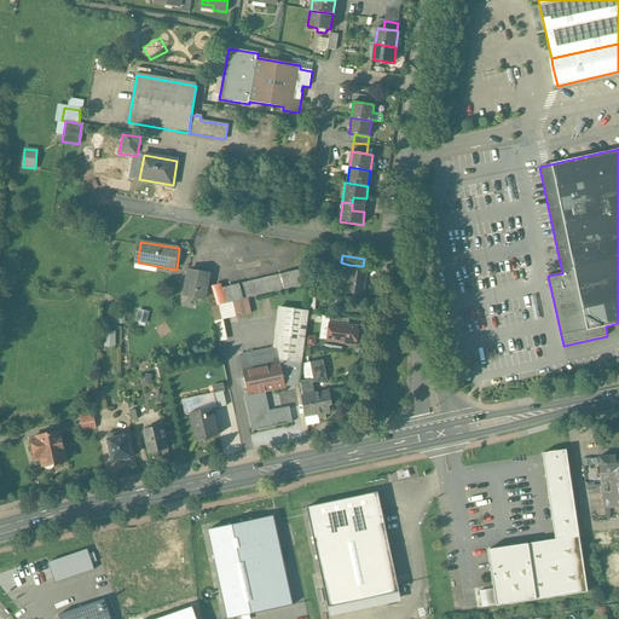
[(363,266),(350,265),(345,293),(363,296),(368,267),(363,266)]
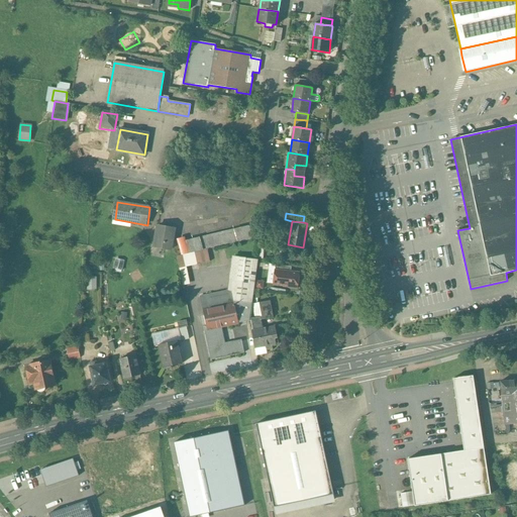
[(175,228),(158,226),(153,246),(171,249),(175,228)]
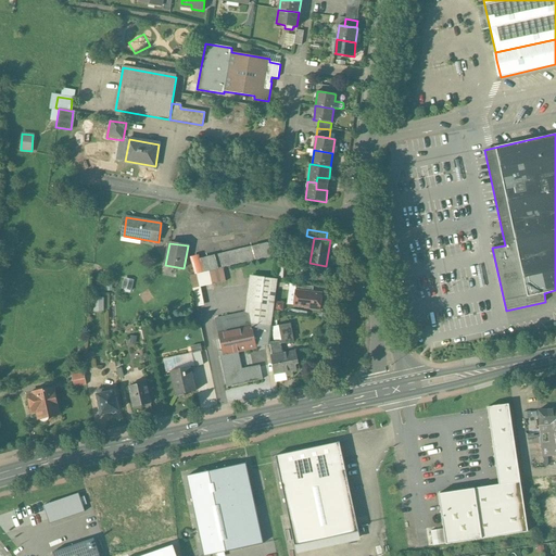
[(260,247),(199,260),(201,273),(270,257),(267,245),(260,247)]
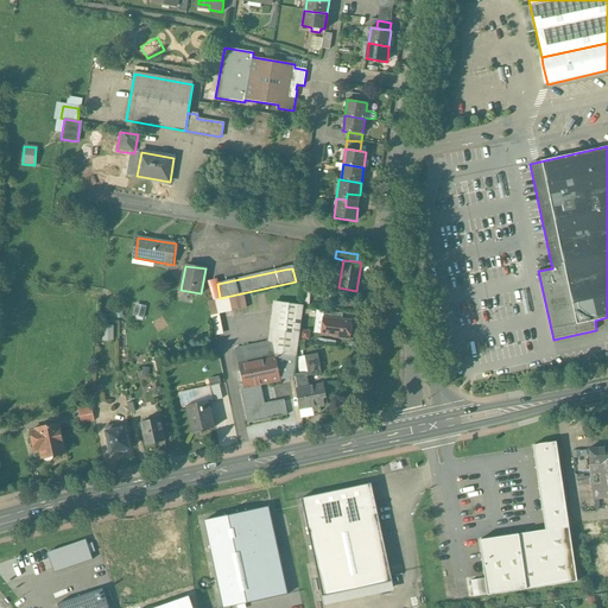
[(217,284),(209,286),(211,301),(220,298),(217,284)]
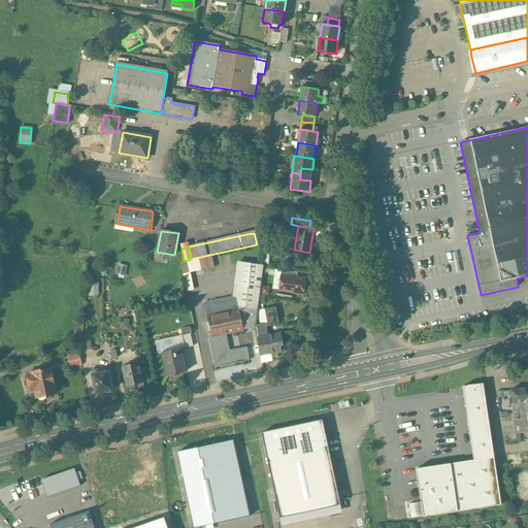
[(212,255),(206,257),(208,268),(215,267),(212,255)]
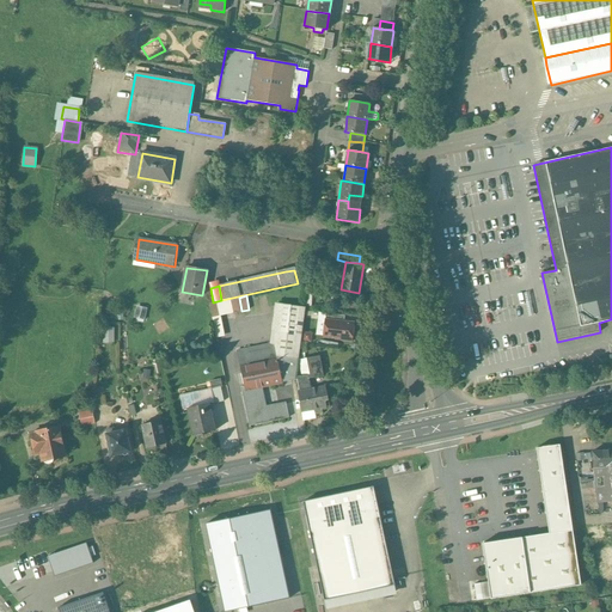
[(239,298),(231,299),(233,313),(242,311),(239,298)]
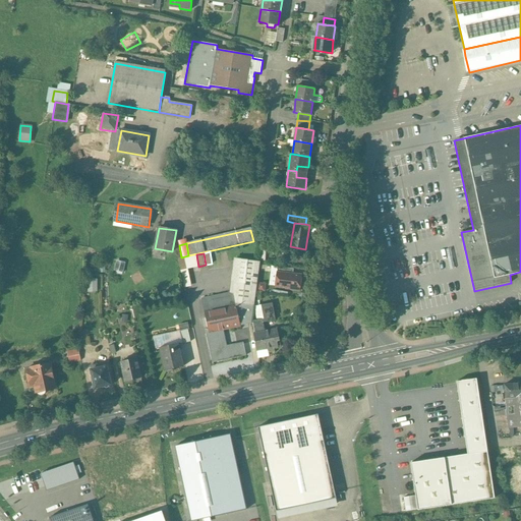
[(196,254),(178,258),(181,271),(198,267),(196,254)]
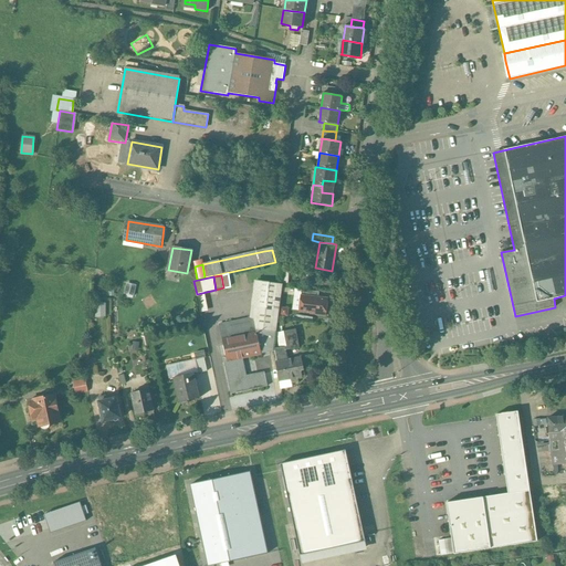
[(127,282),(124,294),(134,296),(136,284),(127,282)]
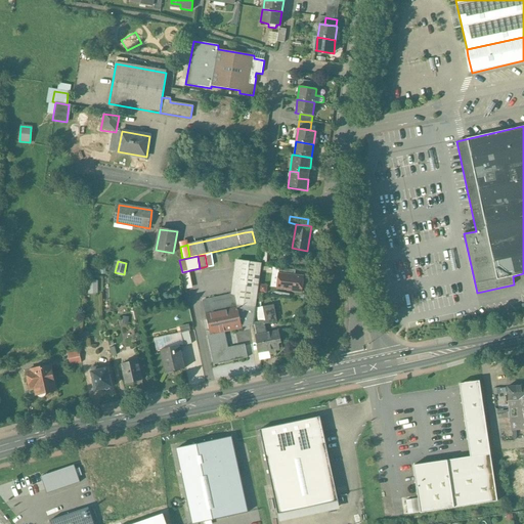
[(295,276),(278,274),(277,288),(288,289),(288,290),(293,290),(293,291),(301,292),(303,277),(295,276)]
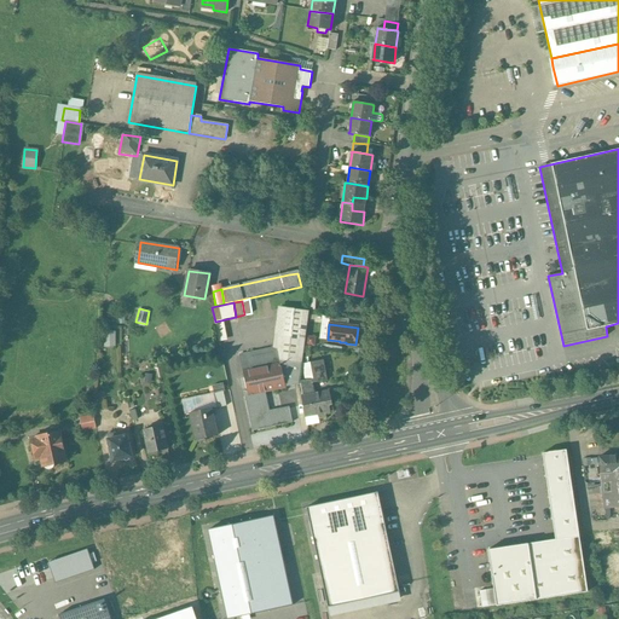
[(116,346),(116,330),(105,330),(104,346),(116,346)]
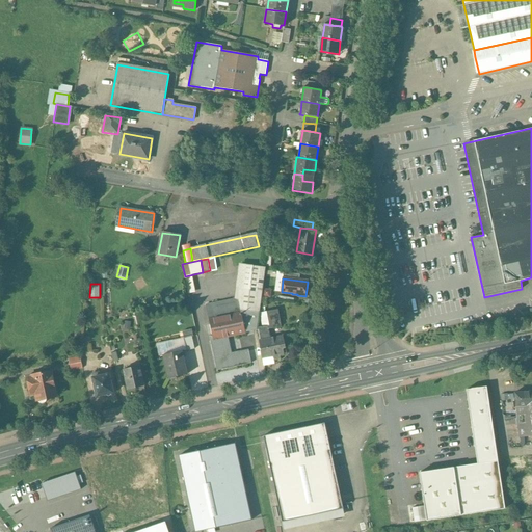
[(263,291),(239,288),(238,299),(239,299),(241,313),(245,333),(258,329),(263,291)]
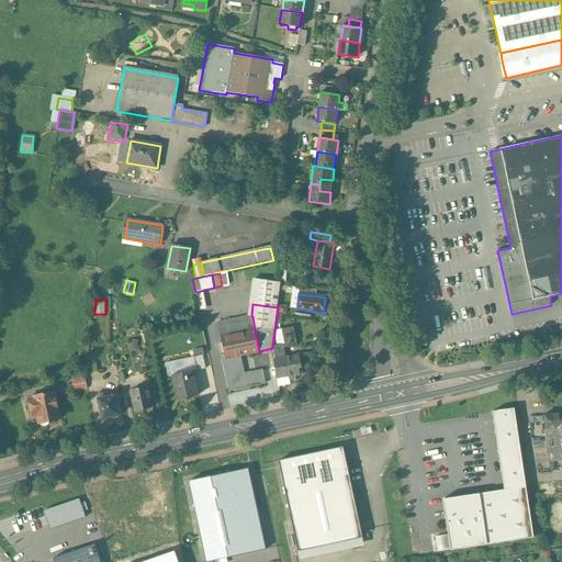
[(251,316),(217,323),(221,338),(255,330),(253,316),(251,316)]
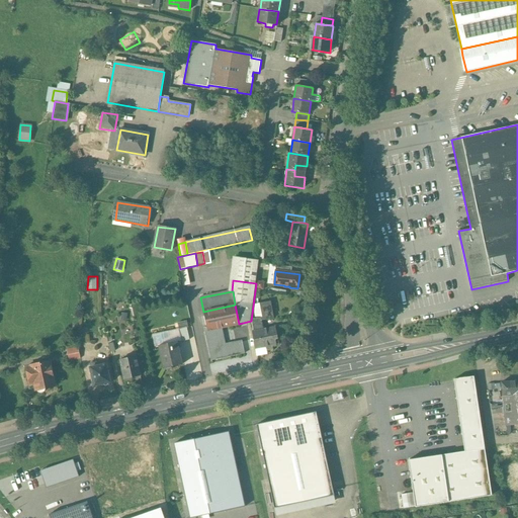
[(275,327),(263,330),(261,321),(274,318),(271,301),(260,304),(262,318),(251,319),(253,331),(252,332),(256,349),(266,347),(267,351),(273,350),(272,346),(276,345),(278,344),(275,327)]
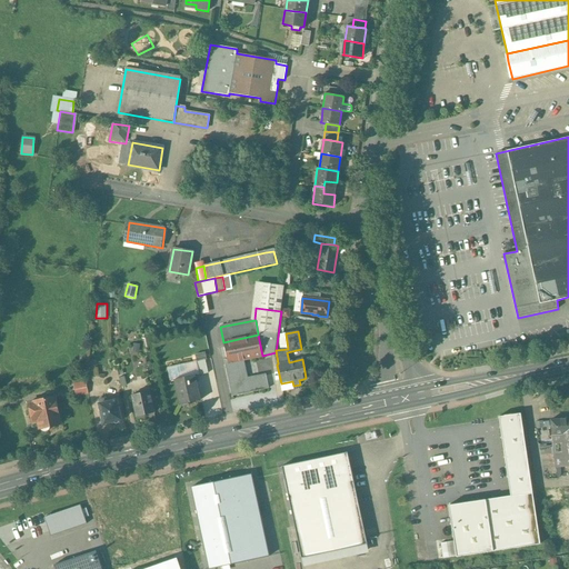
[(258,335),(223,342),(228,360),(228,362),(236,361),(262,356),(258,335)]
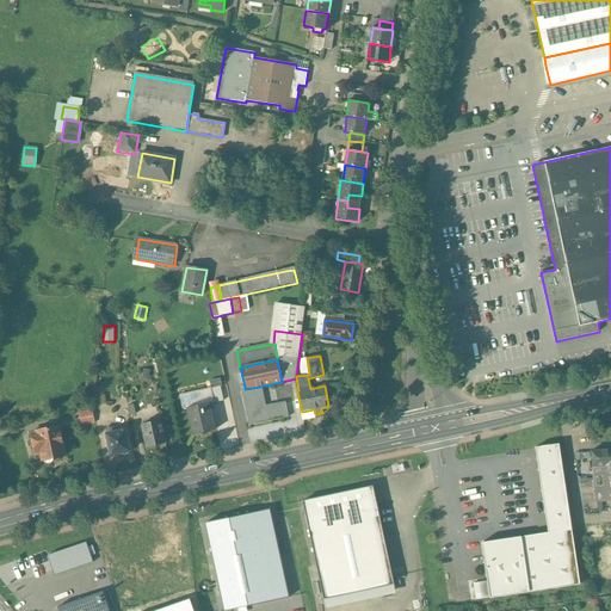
[(214,403),(221,402),(223,401),(221,387),(211,389),(214,402),(214,403)]
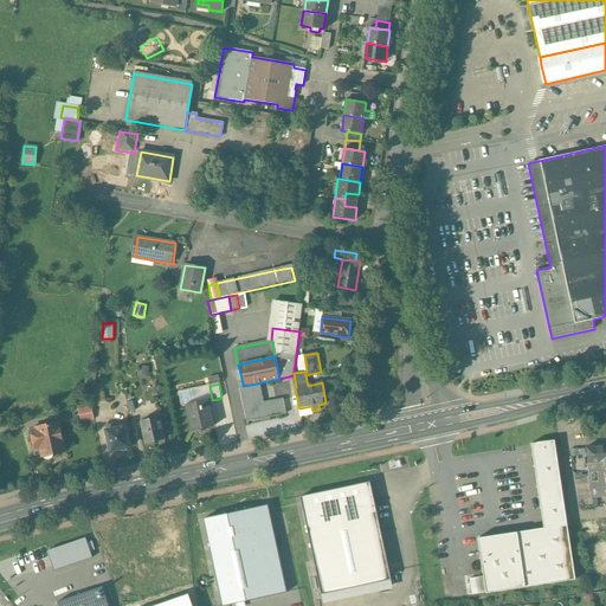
[(284,400),(257,406),(251,385),(243,386),(243,384),(239,384),(246,421),(287,413),(284,400)]
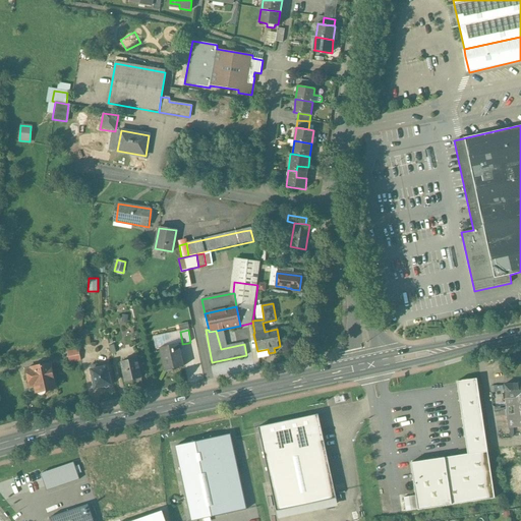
[(180,332),(167,335),(152,338),(155,349),(160,348),(179,344),(182,343),(180,332)]
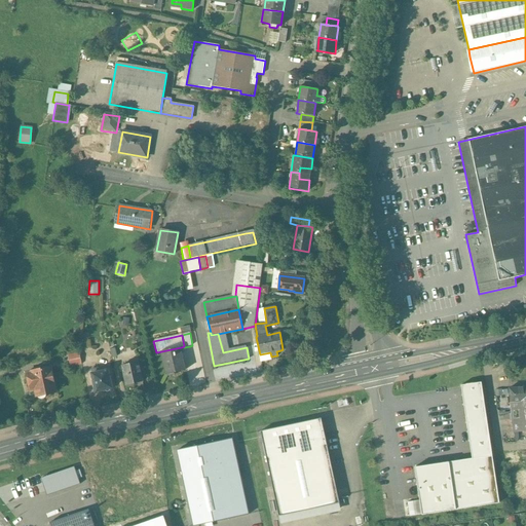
[(109,343),(101,345),(103,360),(112,358),(110,349),(109,343)]
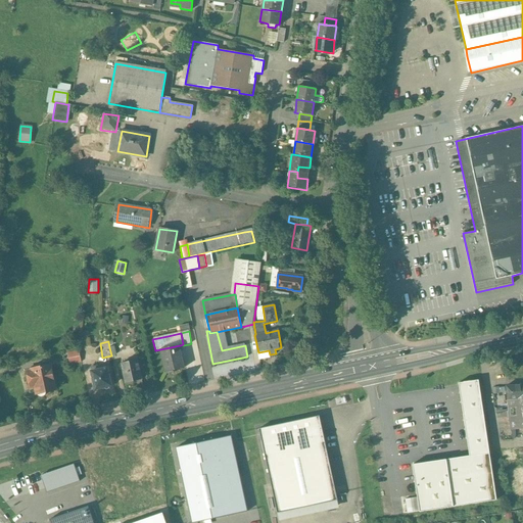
[(180,345),(160,349),(165,373),(167,373),(167,375),(175,373),(175,371),(184,369),(180,345)]
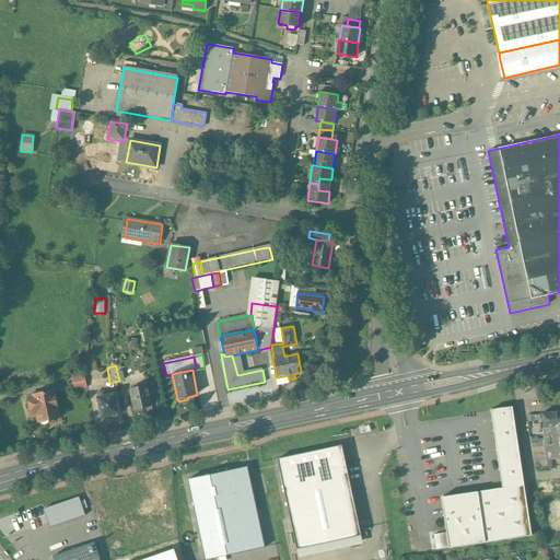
[(84,375),(72,378),(74,391),(86,387),(84,375)]
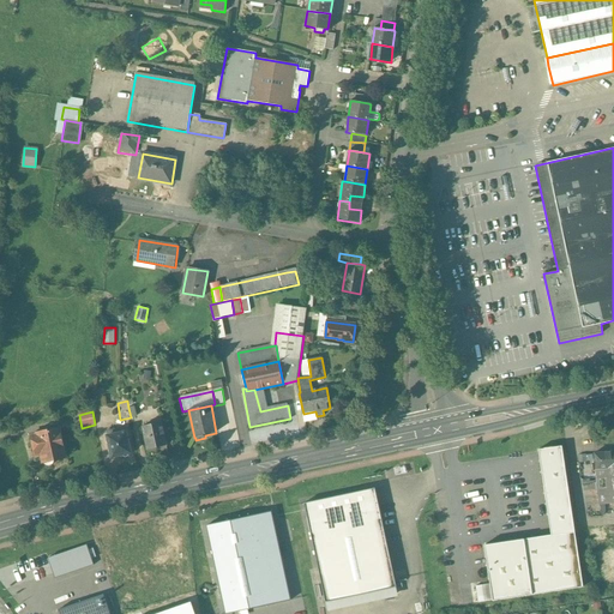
[(162,422),(143,427),(148,450),(149,450),(151,451),(156,450),(156,449),(167,446),(162,422)]
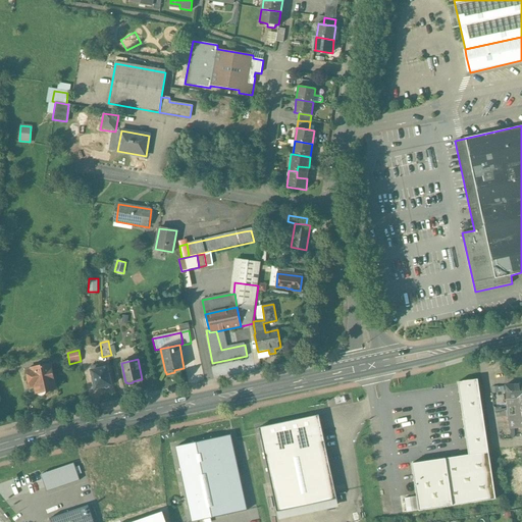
[(51,364),(27,369),(31,387),(35,386),(37,394),(38,395),(40,396),(42,396),(44,396),(45,395),(46,393),(46,392),(56,388),(51,364)]
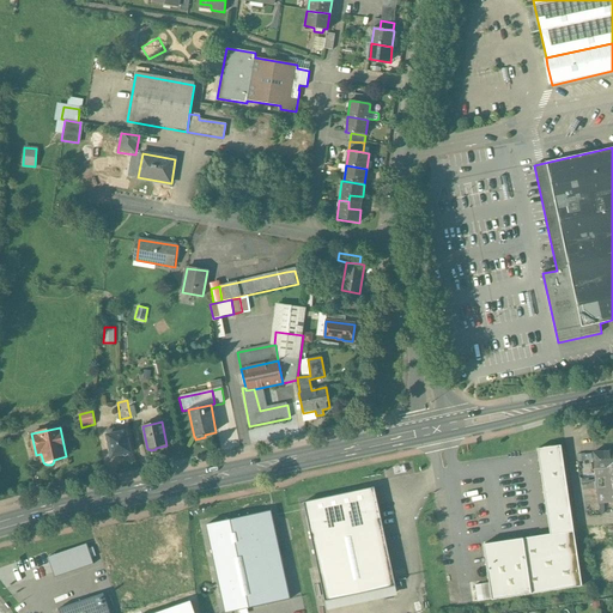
[(127,431),(116,434),(115,430),(108,431),(108,435),(108,436),(111,456),(121,455),(122,456),(123,456),(125,457),(127,456),(128,456),(128,455),(129,453),(131,453),(127,431)]
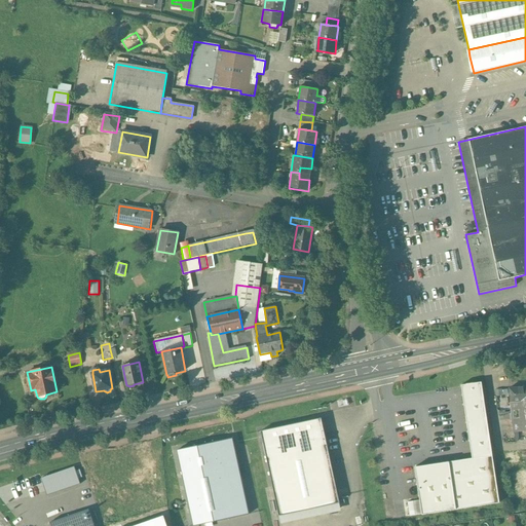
[(421,514),(422,515),(499,502),(481,382),(461,385),(472,458),(415,466),(419,500),(408,502),(410,516),(421,514)]
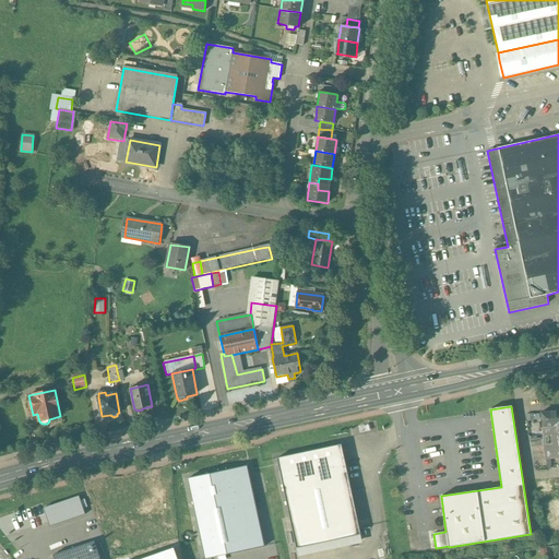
[(558,411),(540,413),(543,427),(544,427),(546,460),(558,458),(558,411)]
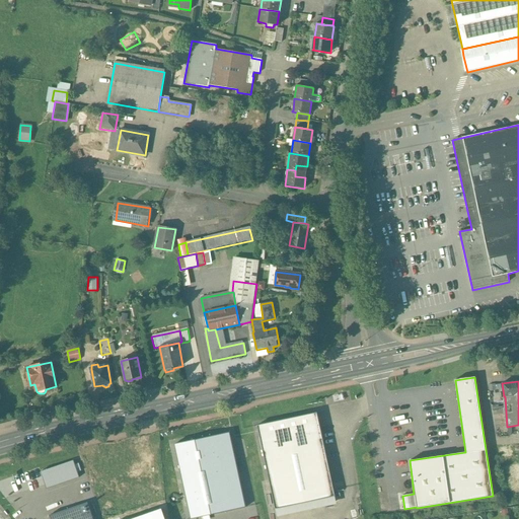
[(317,413),(257,425),(262,442),(277,516),(337,504),(334,490),(317,413)]
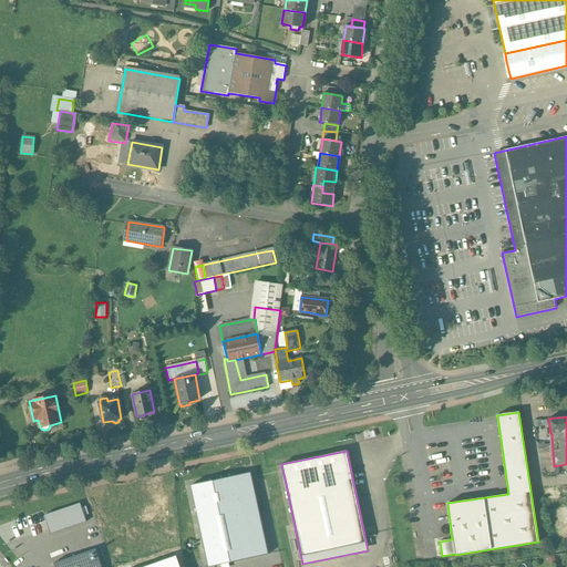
[(250,472),(191,485),(197,514),(208,566),(209,566),(268,555),(259,514),(250,472)]
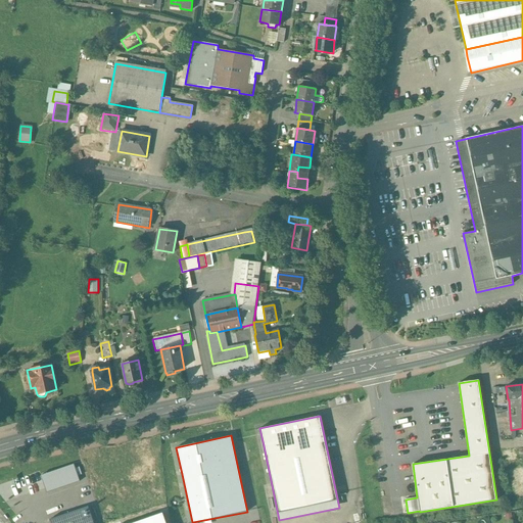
[(98,522),(93,507),(55,519),(56,522),(98,522)]
